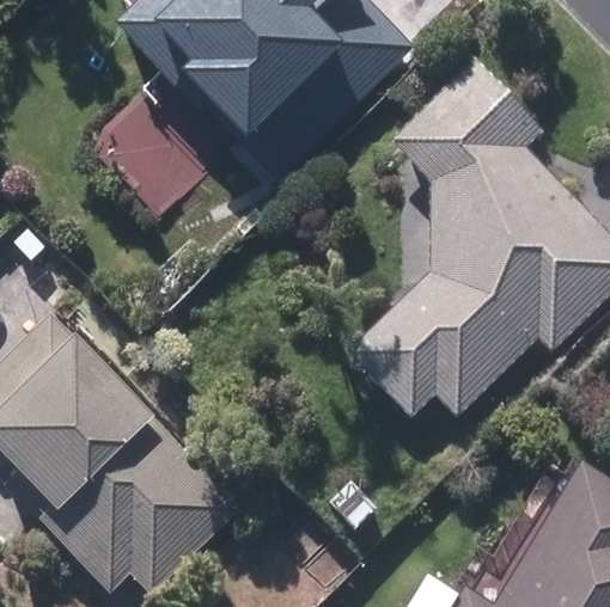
[(208,105),(279,179),(416,47),(370,0),(136,0),(113,23),(201,112),(208,105)]
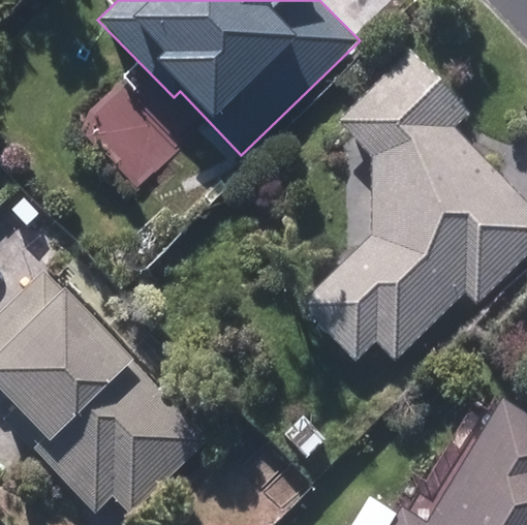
[(300,304),(355,361),(377,339),(395,360),(466,290),(478,304),(526,256),(526,199),(454,126),(470,110),(411,50),(340,120),(373,154),(372,236),(300,304)]
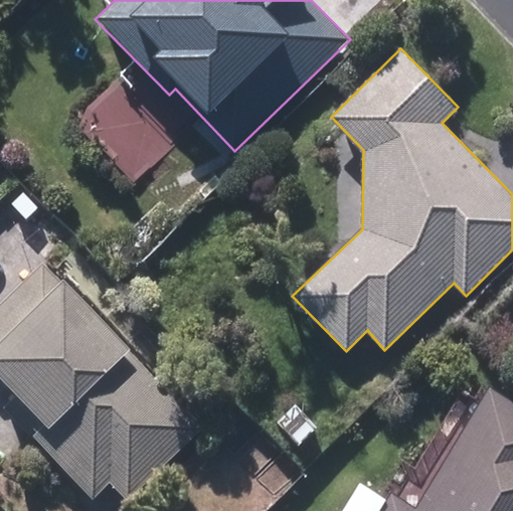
[(9,226),(34,260),(64,234),(39,202),(9,226)]
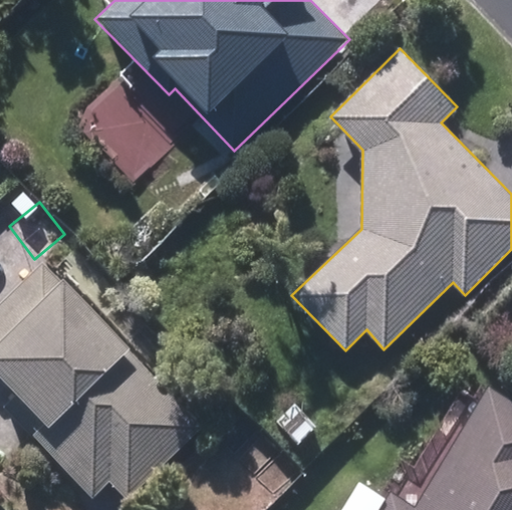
[(109,480),(130,501),(203,430),(41,263),(0,302),(0,376),(16,394),(7,404),(94,494),(109,480)]
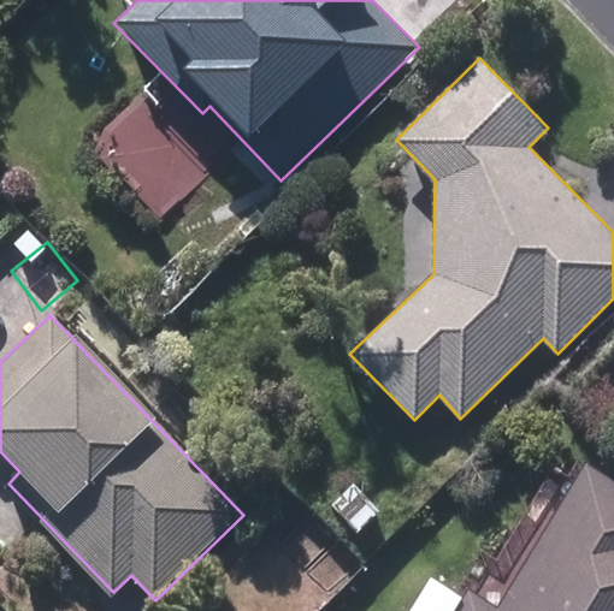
[(453,610),(613,610),(613,479),(585,462),(494,610),(466,591),(453,610)]
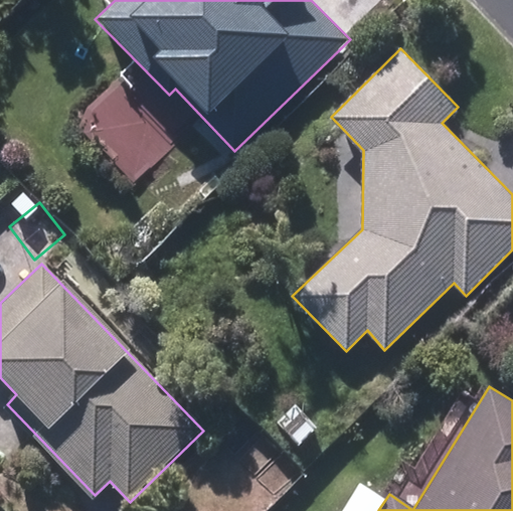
[(276,422),(300,448),(320,428),(295,403),(276,422)]
